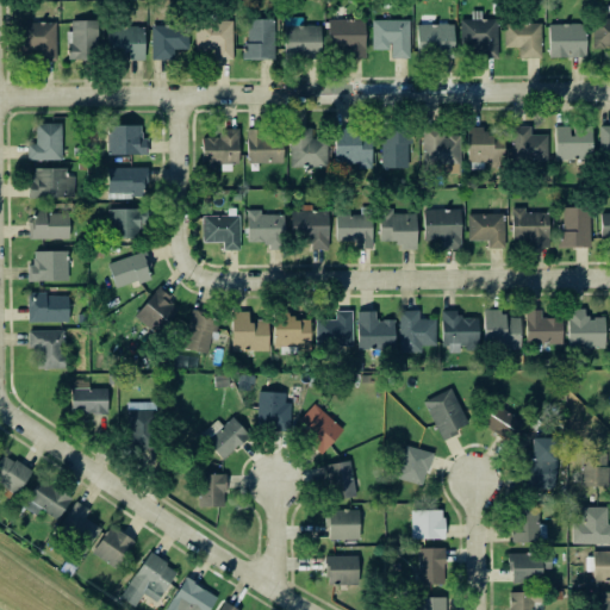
[(498,58),(497,19),(481,20),(480,11),(471,11),(472,19),(460,19),(460,50),(477,49),(478,58),(498,58)]
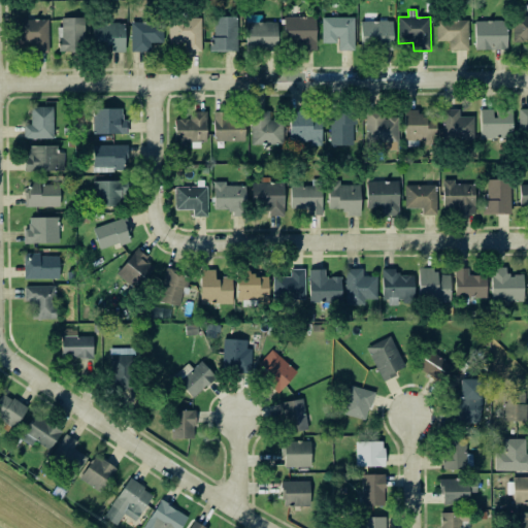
[(527,15),(513,17),(514,43),(527,42),(527,15)]
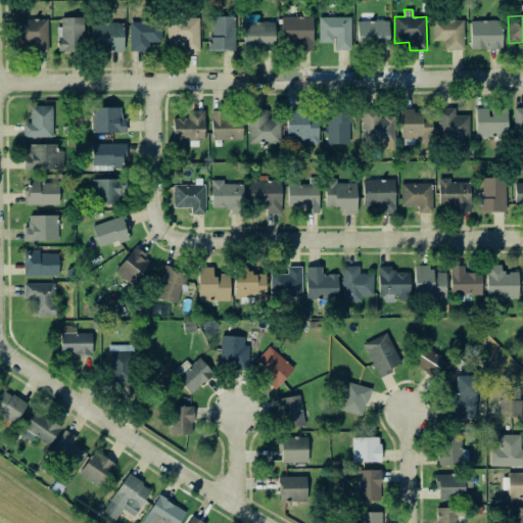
[(235,16),(210,17),(210,51),(235,50),(235,16)]
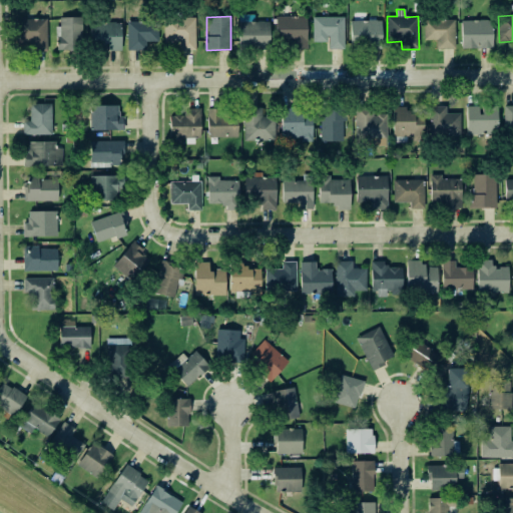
[(307,17),(277,16),(276,42),(293,43),(293,49),(307,49),(307,17)]
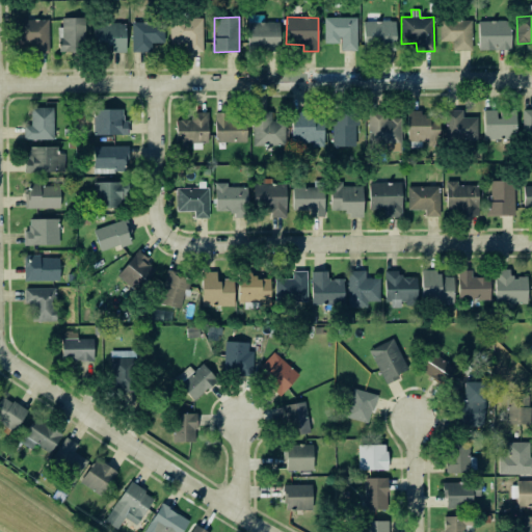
[(85,18),(62,19),(62,27),(58,27),(59,52),(85,52),(85,18)]
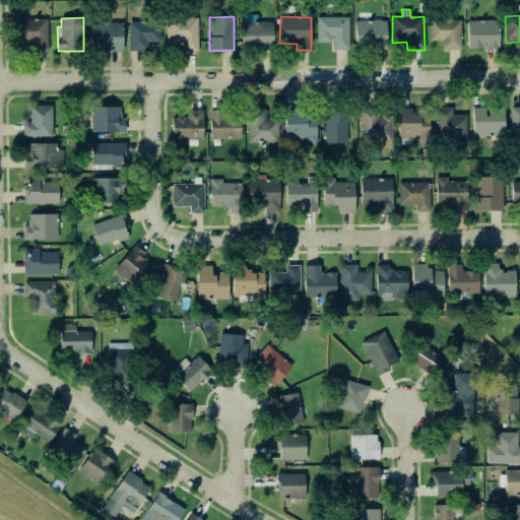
[(198,17),(166,18),(167,44),(182,44),(182,52),(198,51),(198,17)]
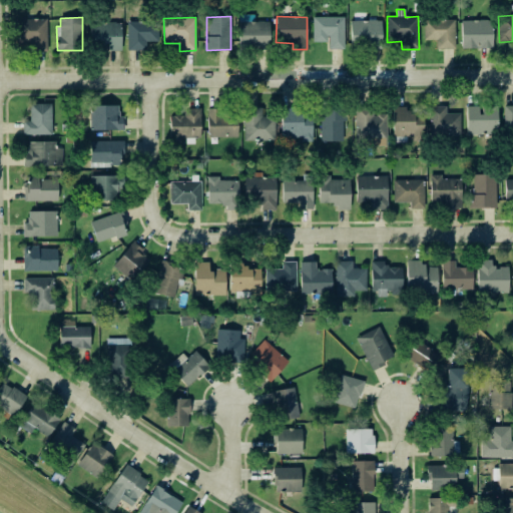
[(344,17),(313,17),(313,42),(328,42),(328,49),(345,49),(344,17)]
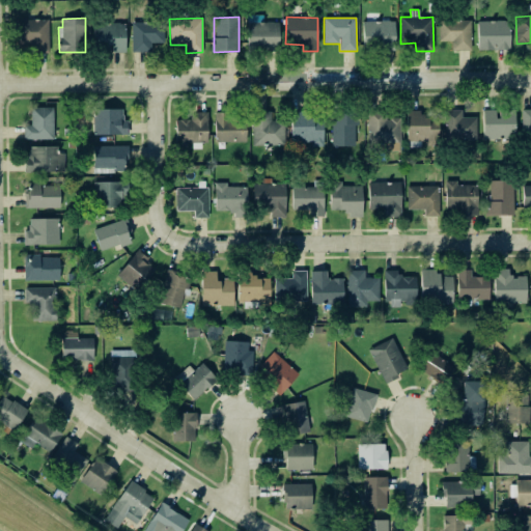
[(50,52),(49,20),(19,20),(19,46),(33,46),(33,53),(50,52)]
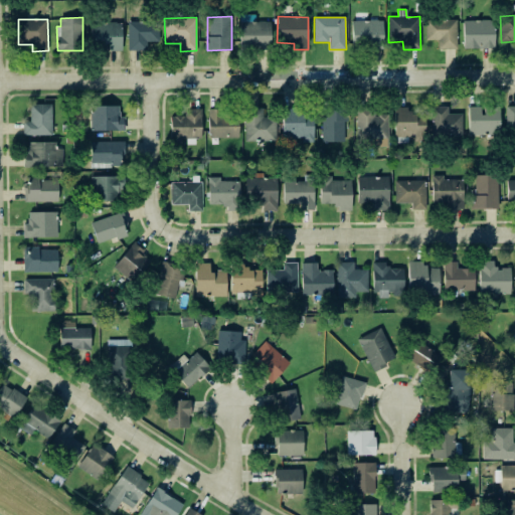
[(457,49),(457,20),(425,19),(425,40),(439,40),(439,48),(457,49)]
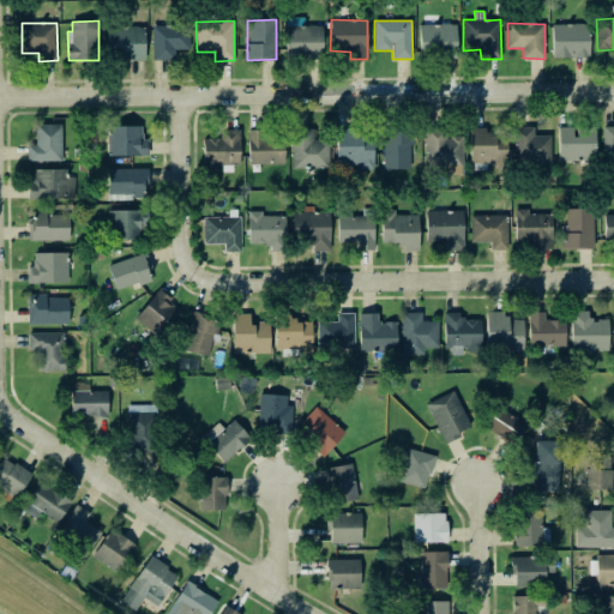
[(457,54),(456,24),(419,25),(420,55),(457,54)]
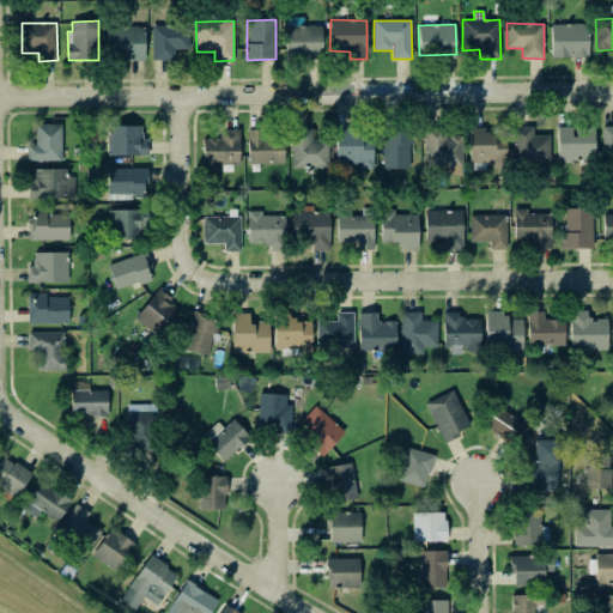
[(552,58),(588,58),(588,24),(551,25),(552,58)]
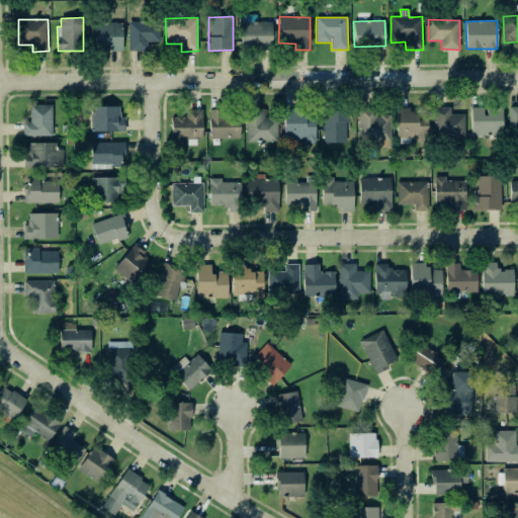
[(160,42),(160,21),(128,21),(128,52),(148,51),(148,42),(160,42)]
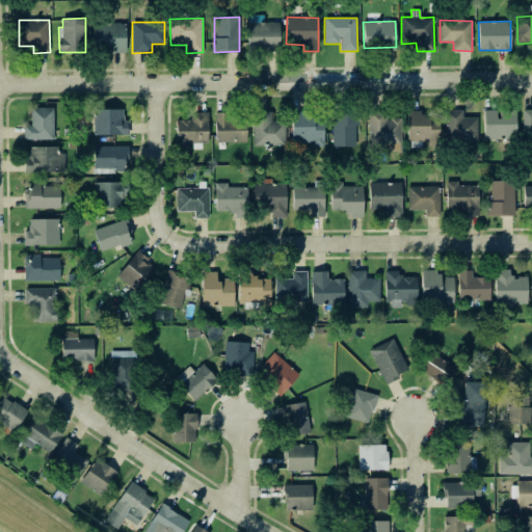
[(278,22),(247,23),(247,50),(280,50),(278,22)]
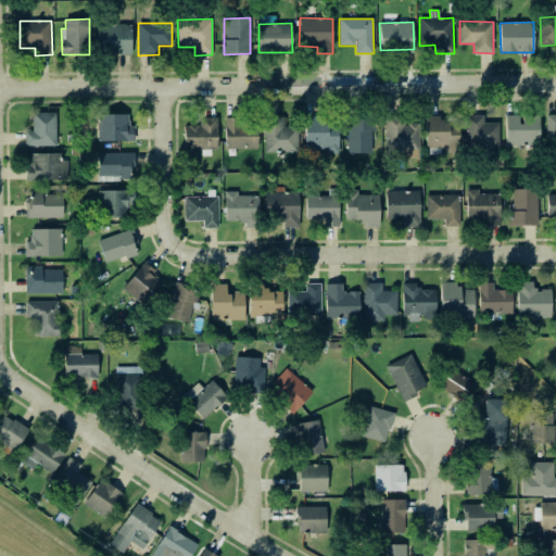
[(98,48),(118,48),(118,55),(131,55),(131,25),(98,25),(98,48)]
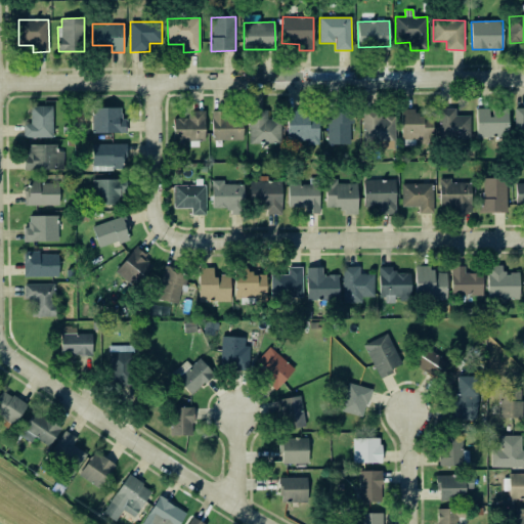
[(52,137),(52,106),(31,105),(31,124),(24,124),(24,137),(52,137)]
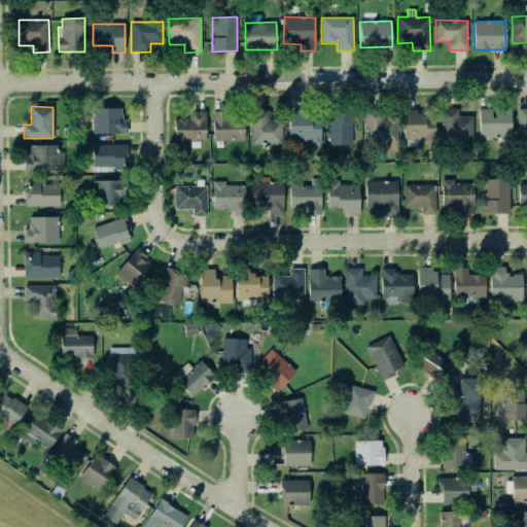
[(124,108),(93,109),(93,134),(125,134),(124,108)]
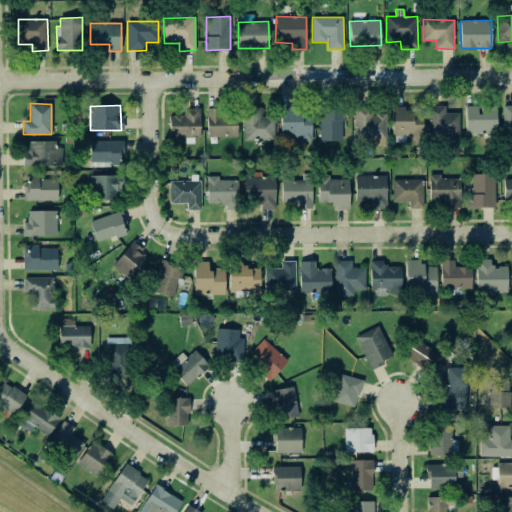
[(511,105),(503,105),(503,129),(511,129),(511,133),(511,135),(511,105)]
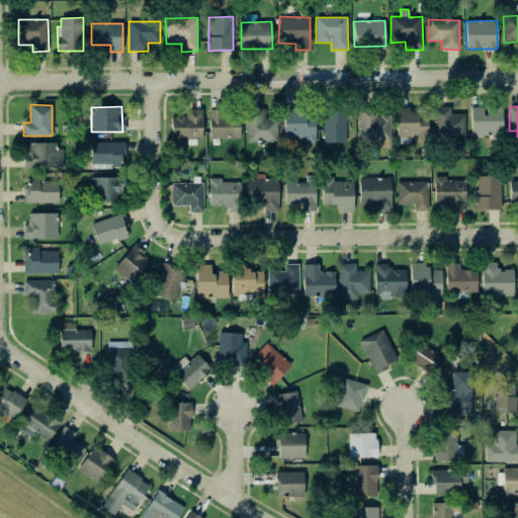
[(465,114),(450,114),(450,107),(434,107),(434,137),(465,137),(465,114)]
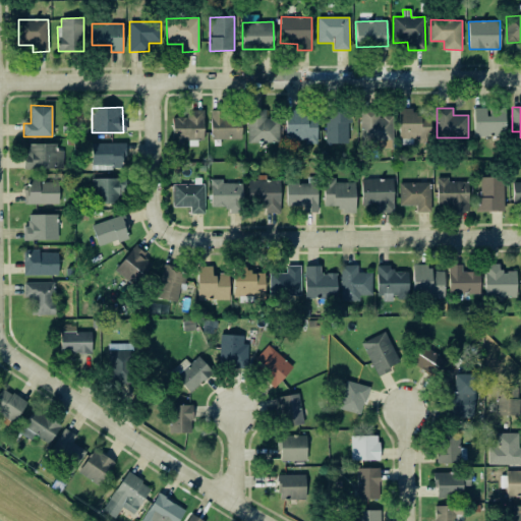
[(473,136),(505,136),(505,108),(487,108),(474,108),(473,136)]
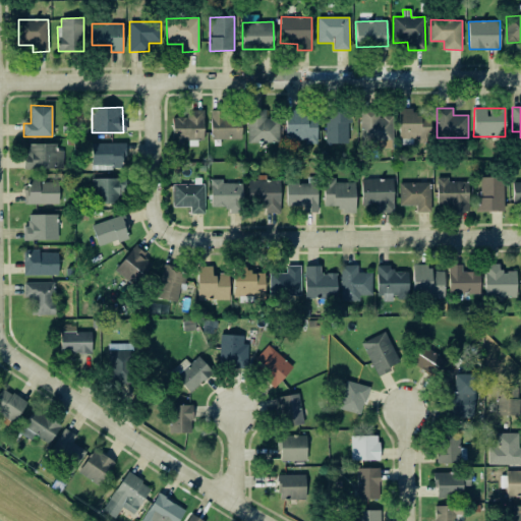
[(204,110),(189,110),(188,118),(173,117),(172,139),(204,140),(204,110)]
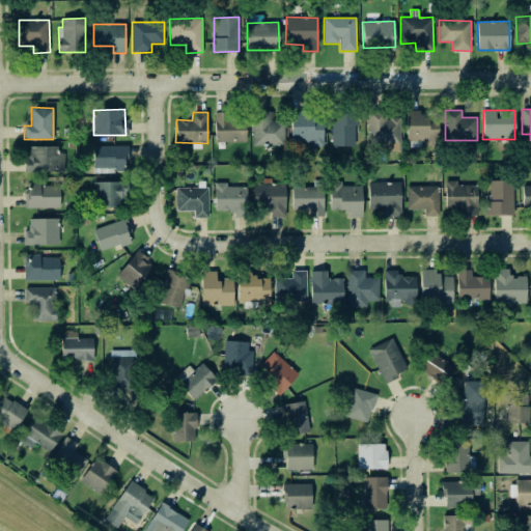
[(246,142),(246,120),(227,119),(228,113),(215,112),(215,142),(246,142)]
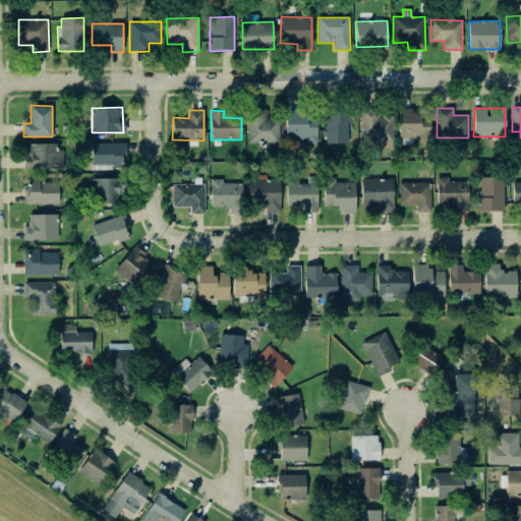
[(248,142),(280,142),(279,118),(266,118),(266,110),(247,110),(248,142)]
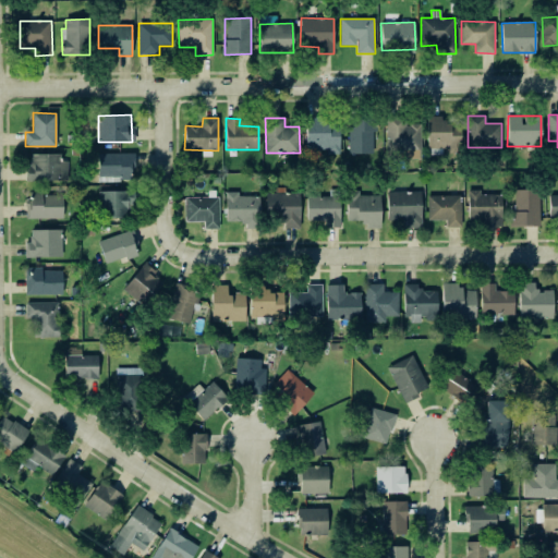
[(340,154),(340,124),(325,124),(325,118),(305,118),(306,150),(327,149),(327,155),(340,154)]
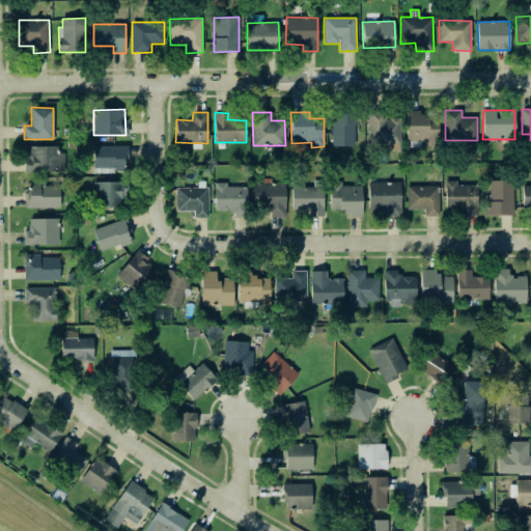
[(400,118),(386,118),(386,112),(367,112),(367,144),(388,145),(388,151),(400,151),(400,118)]
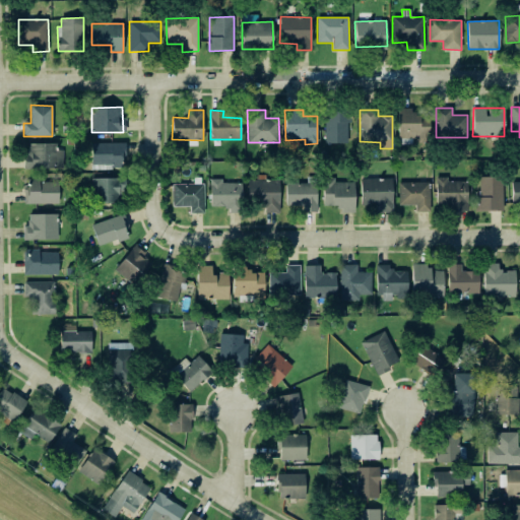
[(325,143),(348,143),(348,111),(325,111),(325,143)]
